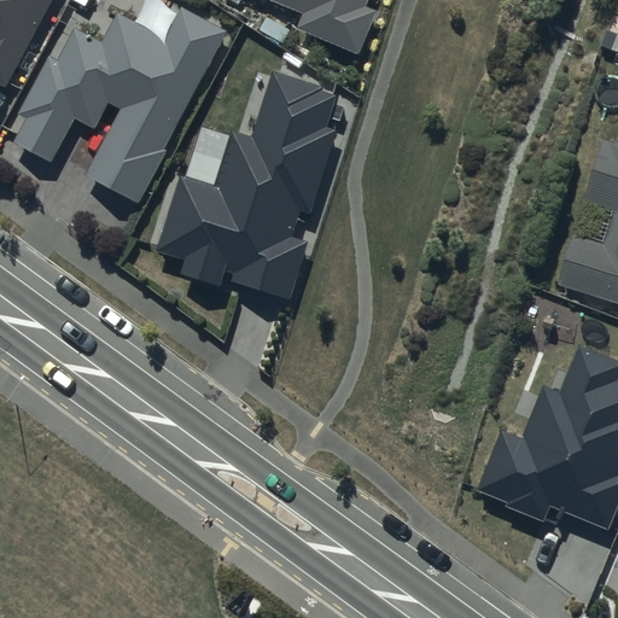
[(0,0),(0,83),(6,87),(51,0),(0,0)]
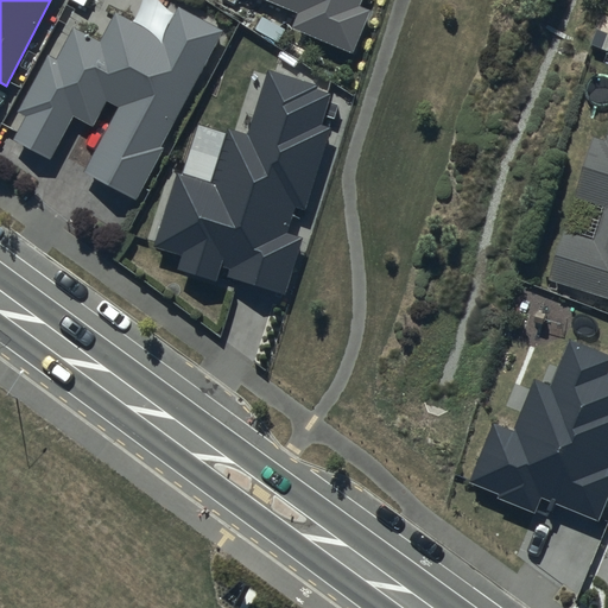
[(261,0),(298,16),(292,30),(355,56),(374,12),(362,8),(366,0),(261,0)]
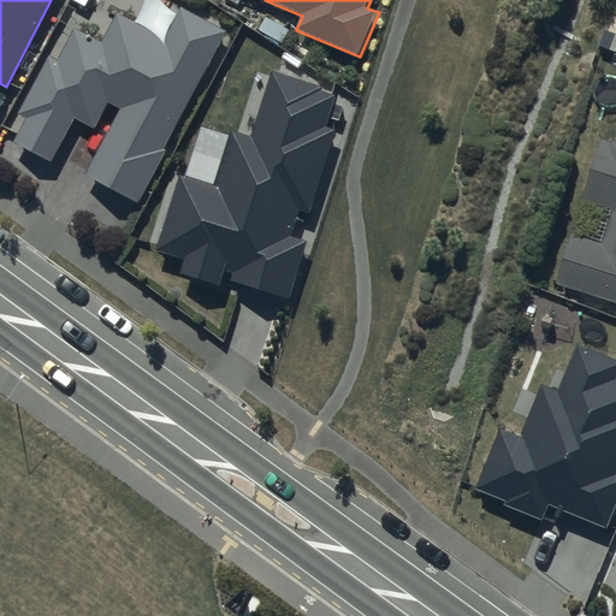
[(84,175),(138,203),(166,150),(163,149),(225,31),(181,9),(165,39),(118,15),(104,42),(75,28),(58,59),(48,54),(17,114),(25,118),(12,142),(51,163),(73,119),(94,130),(108,102),(119,108),(84,175)]
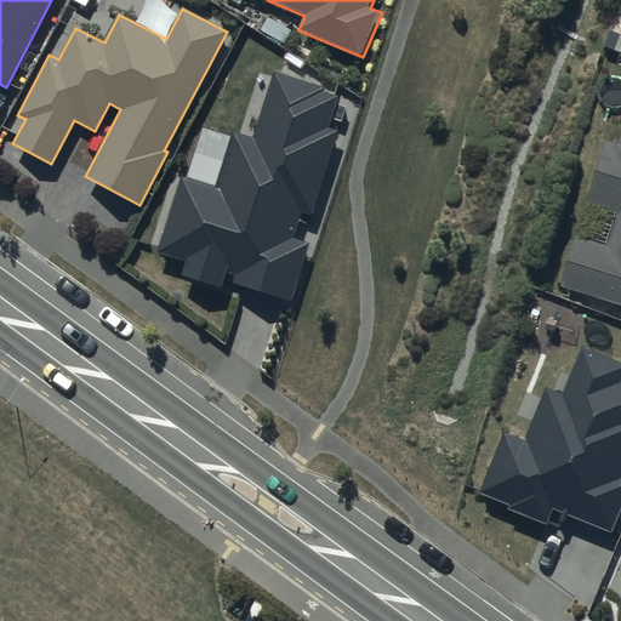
[(329,90),(274,74),(255,138),(234,132),(217,188),(183,178),(160,255),(188,263),(184,277),(226,289),(229,274),(237,277),(234,286),(292,305),(311,244),(297,239),(305,212),(313,215),(339,132),(332,130),(341,100),(328,95),(329,90)]
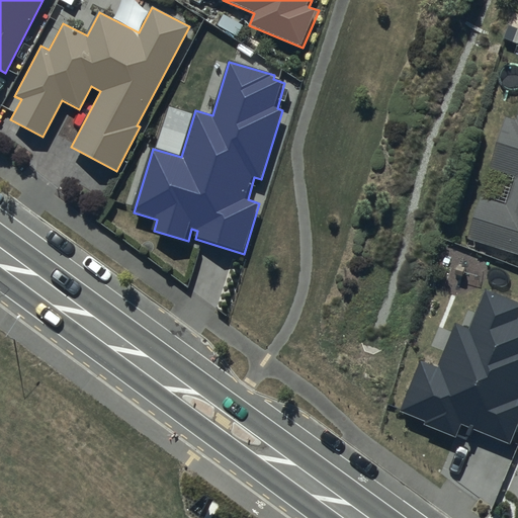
[(517,108),(515,119),(506,116),(491,165),(517,173),(517,174),(508,207),(479,198),(466,238),(517,253),(517,108)]
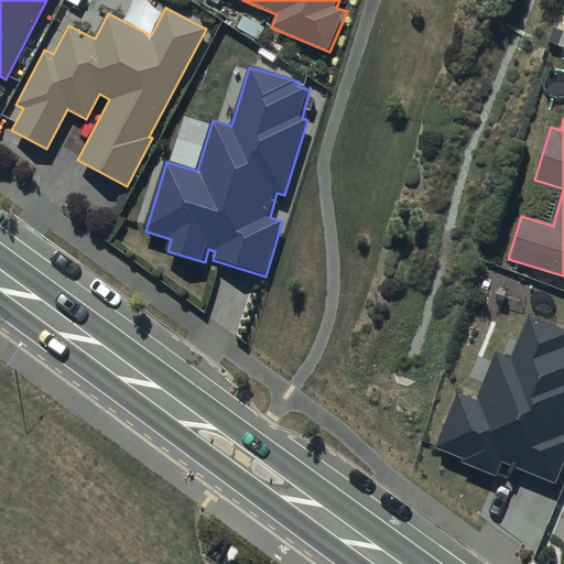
[(563,346),(563,329),(530,316),(512,360),(496,354),(477,401),(458,393),(435,448),(461,459),(459,463),(497,478),(503,463),(555,485),(563,463),(563,347),(563,348),(563,346)]
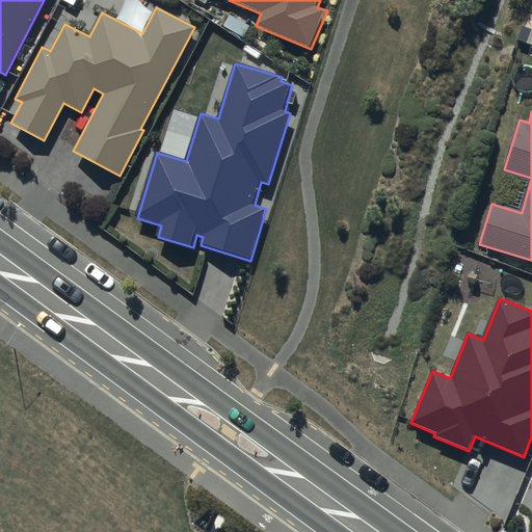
All buildings are outlined.
